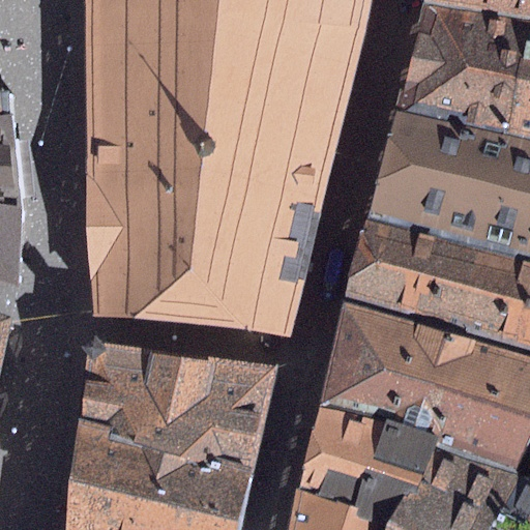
[(88,0),(94,318),(296,330),(369,0),(88,0)]
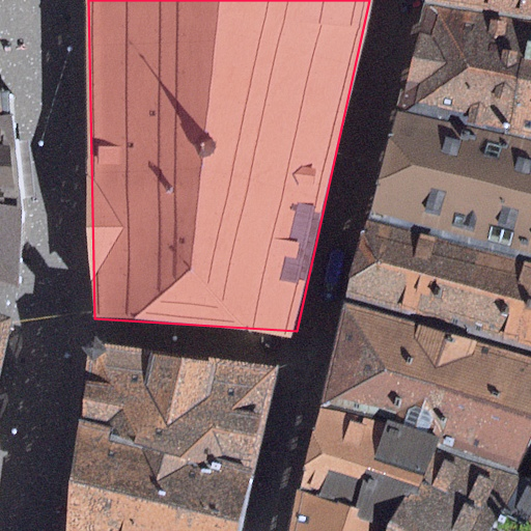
[(530,0),(425,0),(402,109),(530,135),(530,0)]
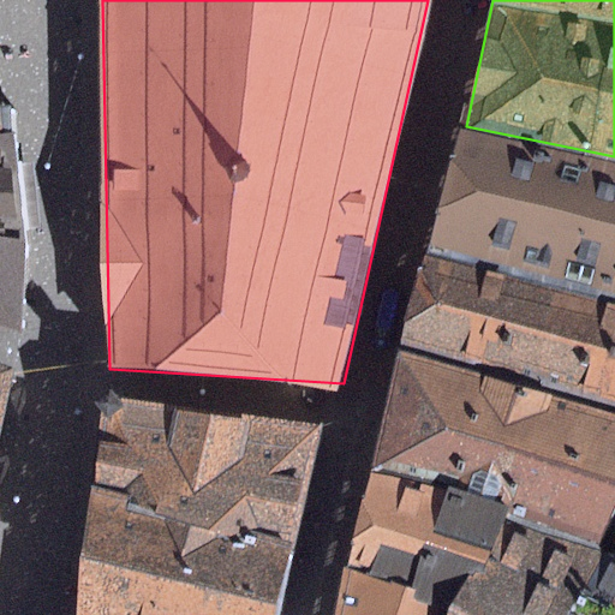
[(614,156),(466,126),(427,256),(614,299),(614,156)]
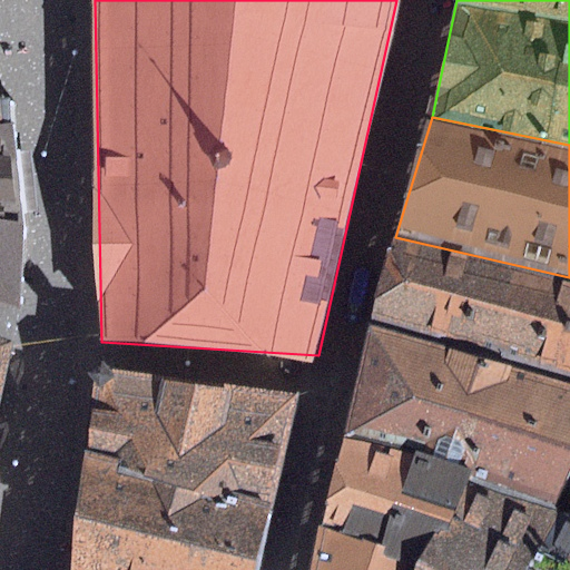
[(13,124),(6,125),(0,125),(0,220),(21,223),(13,124)]
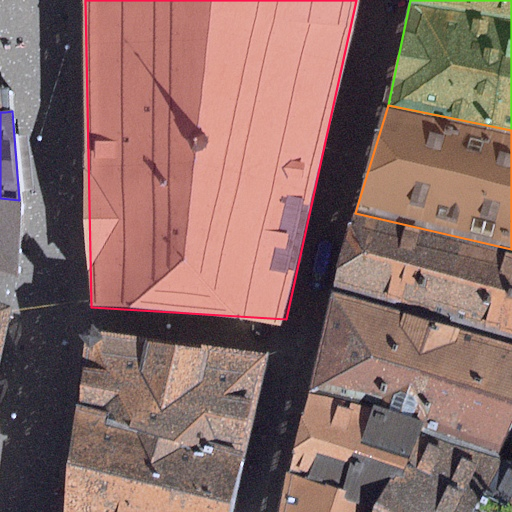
[(0,273),(17,278),(19,200),(0,198),(0,273)]
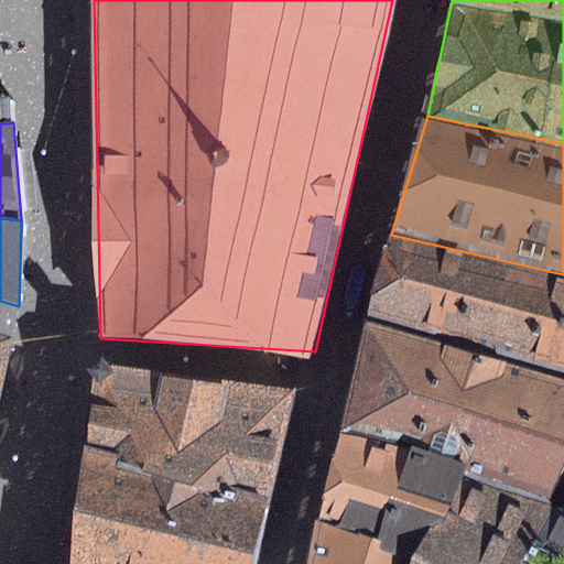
[(563,274),(391,235),(367,317),(563,375),(563,274)]
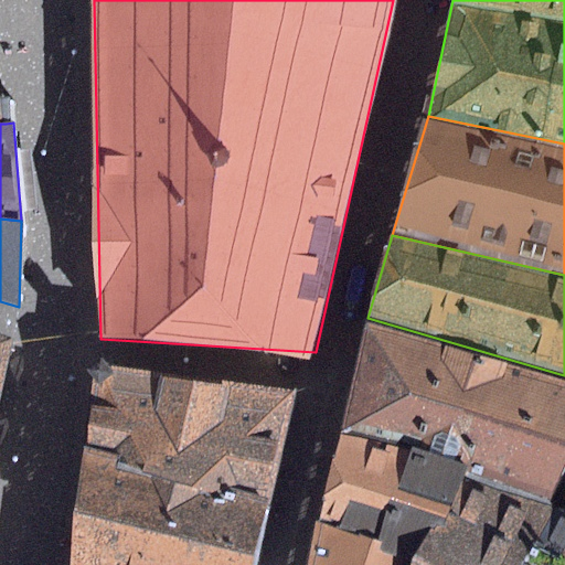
[(564,375),(368,318),(342,435),(493,487),(551,502),(564,469),(564,375)]
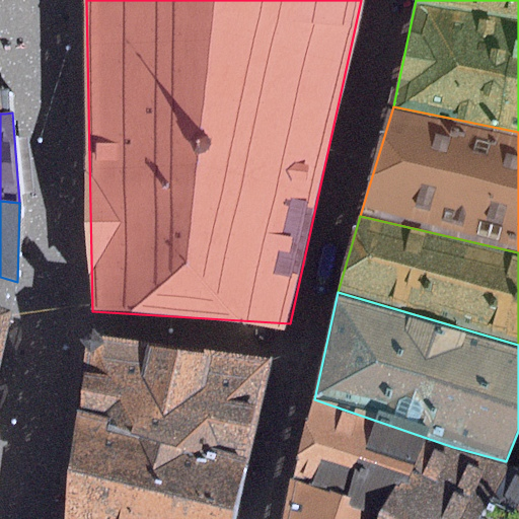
[(0,358),(11,313),(0,309),(0,358)]
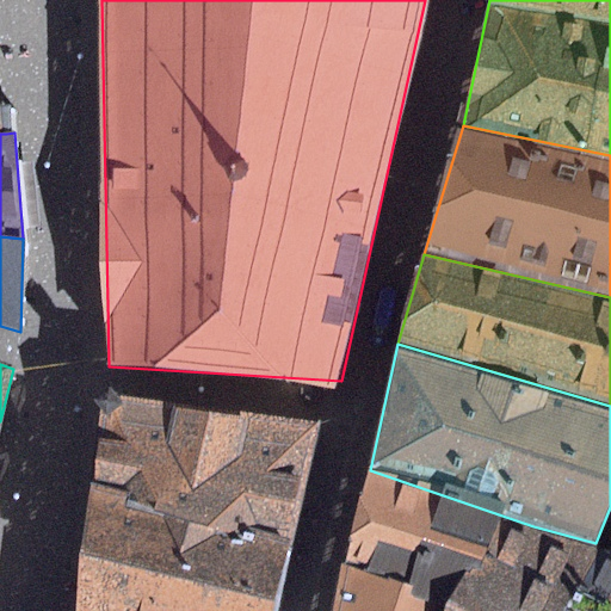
[(106,392),(94,486),(295,531),(319,426),(106,392)]
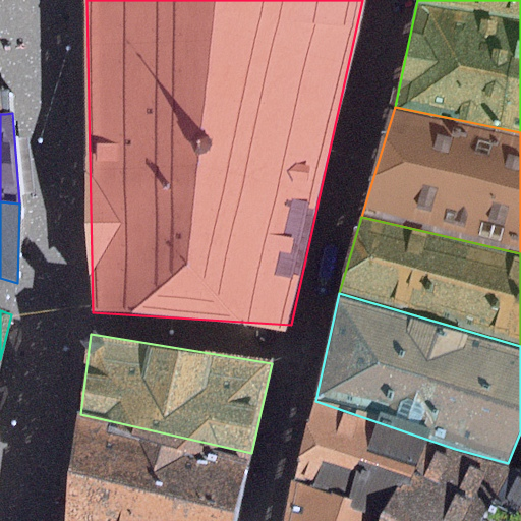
[(282,520),(429,520),(455,449),(315,401),(294,482),(290,482),(282,520)]
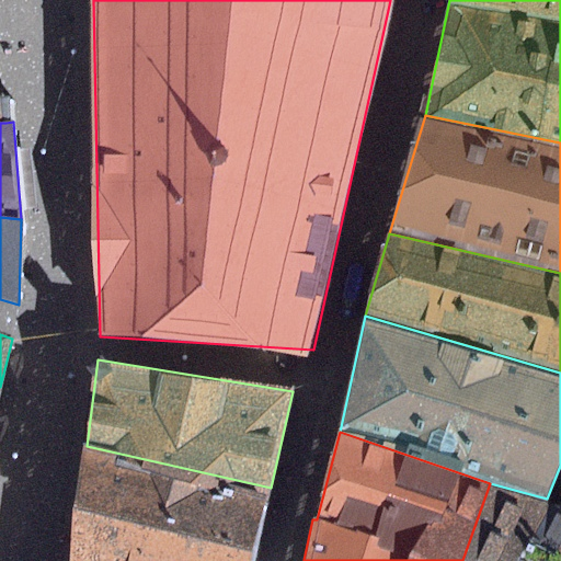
[(87,446),(75,510),(256,553),(271,488),(87,446)]
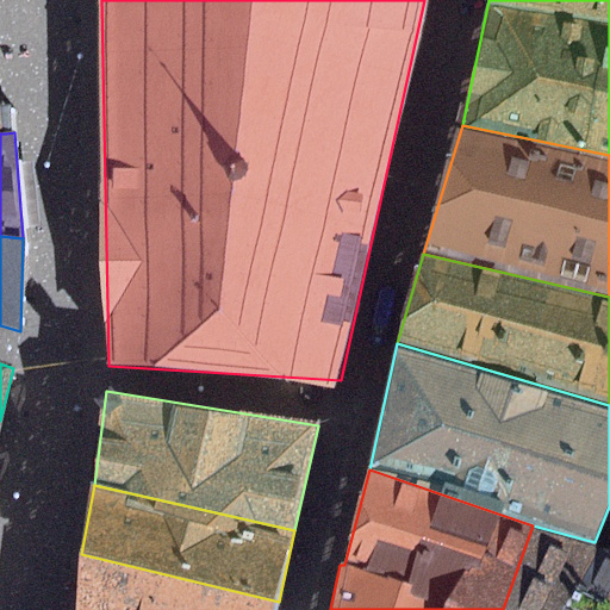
[(533,526),(503,609),(609,609),(609,551),(595,542),(533,526)]
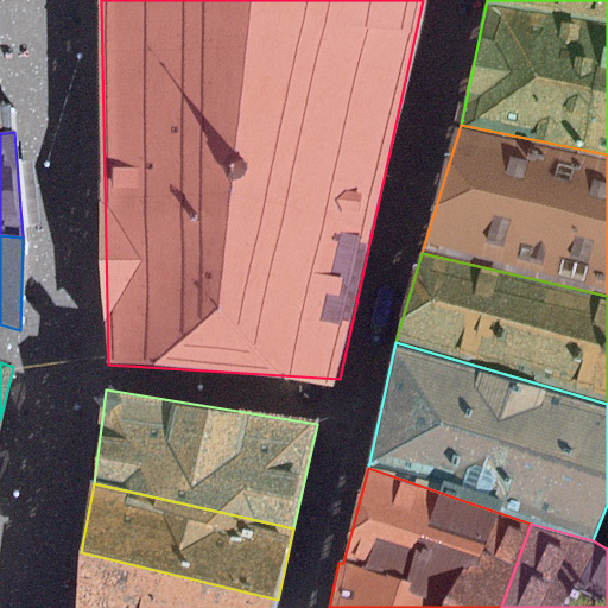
[(276,607),(278,600),(81,552),(76,607),(276,607)]
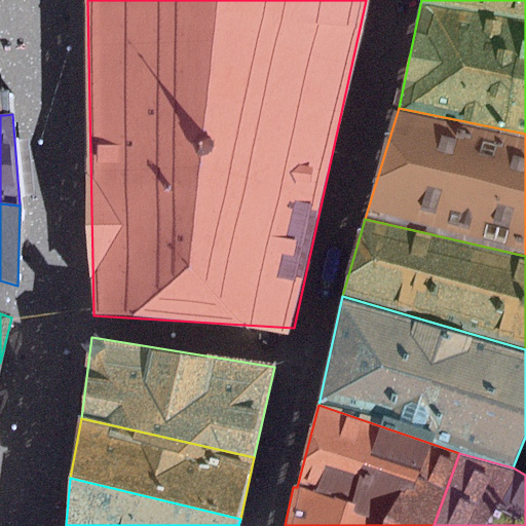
All buildings are outlined.
